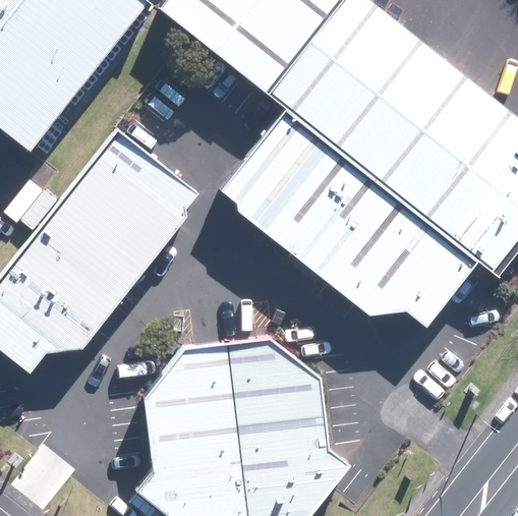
[(145,2),(141,0),(0,0),(0,121),(32,147),(145,2)]
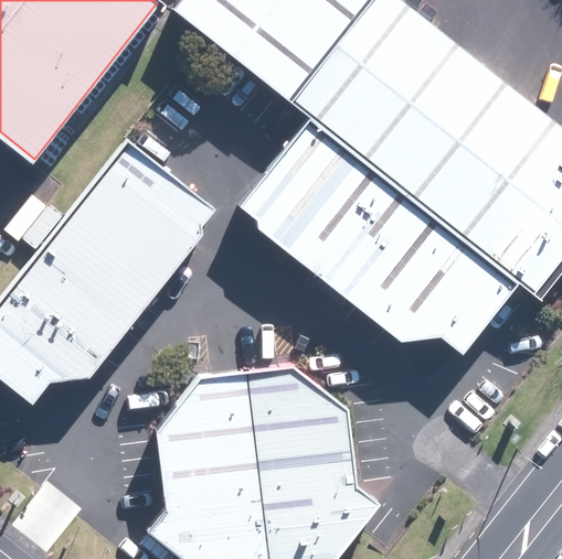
[(188,0),(175,18),(292,108),(377,0),(188,0)]
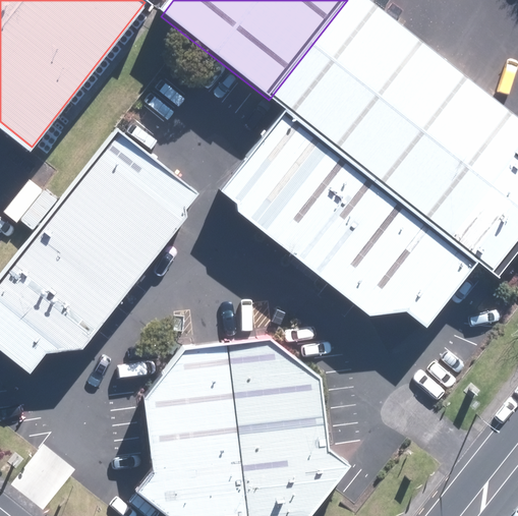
[(517,112),(372,0),(347,0),(269,100),(286,113),(479,264),(491,272),(517,236),(517,162),(513,159),(517,153),(517,112)]
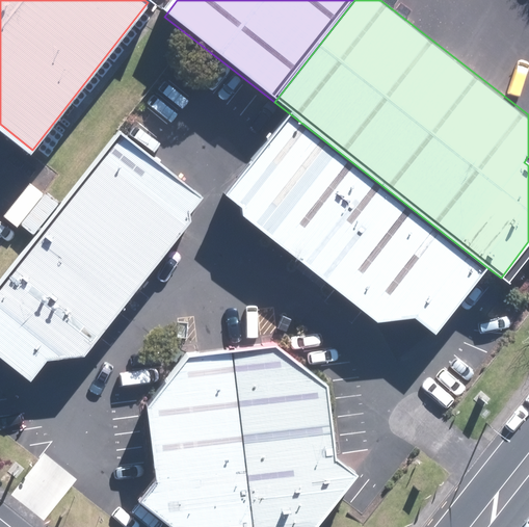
[(439,335),(490,269),(292,115),(227,199),(379,322),(417,320),(439,335)]
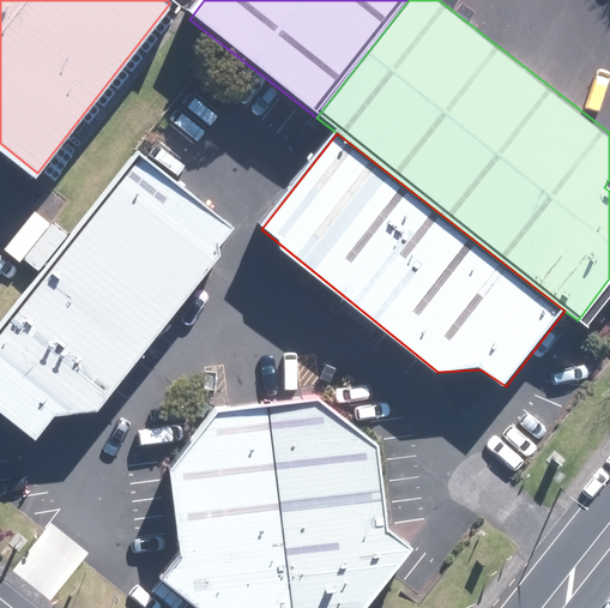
[(233,236),(134,160),(0,330),(0,411),(36,440),(54,416),(96,413),(233,236)]
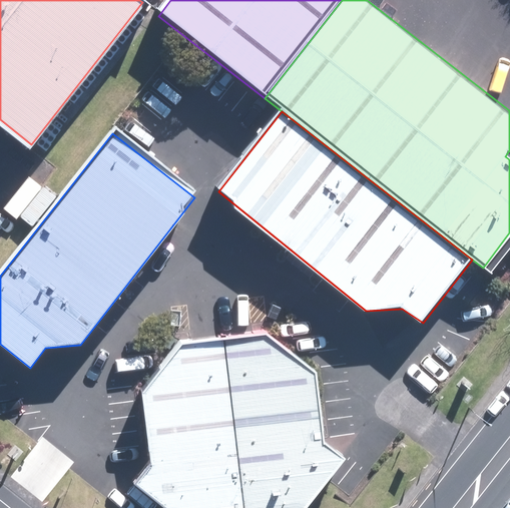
[(149,493),(167,507),(298,507),(324,479),(316,376),(261,337),(177,345),(141,390),(149,493)]
